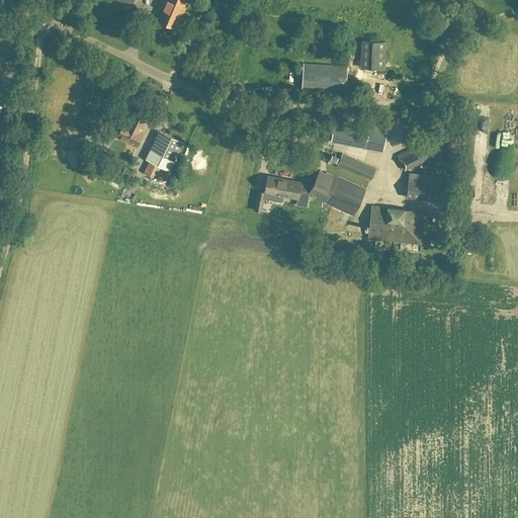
[(166,0),(157,21),(179,30),(185,15),(182,14),(188,0),(166,0)]
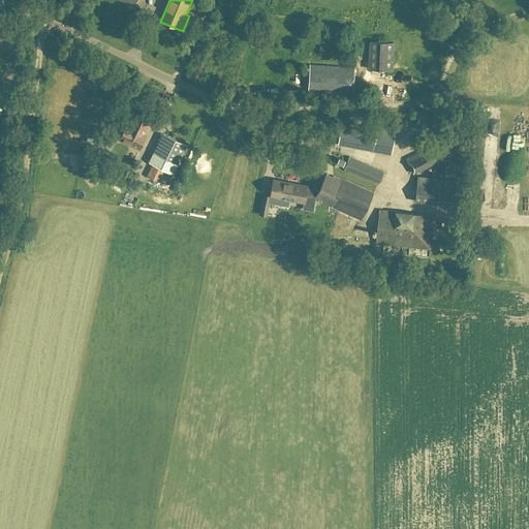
[(242,10),(246,0),(229,0),(228,4),(242,10)]
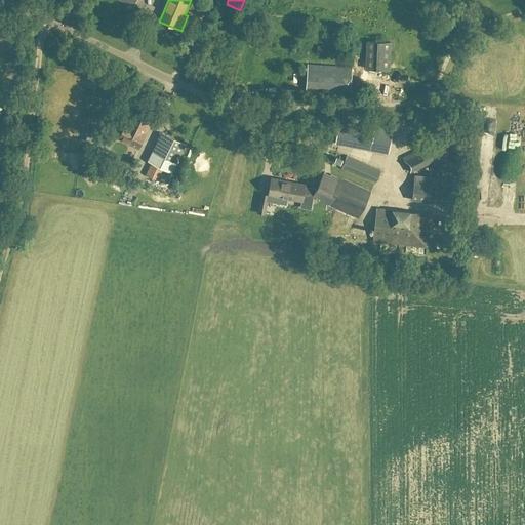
[(390,71),(391,44),(368,42),(367,70),(390,71)]
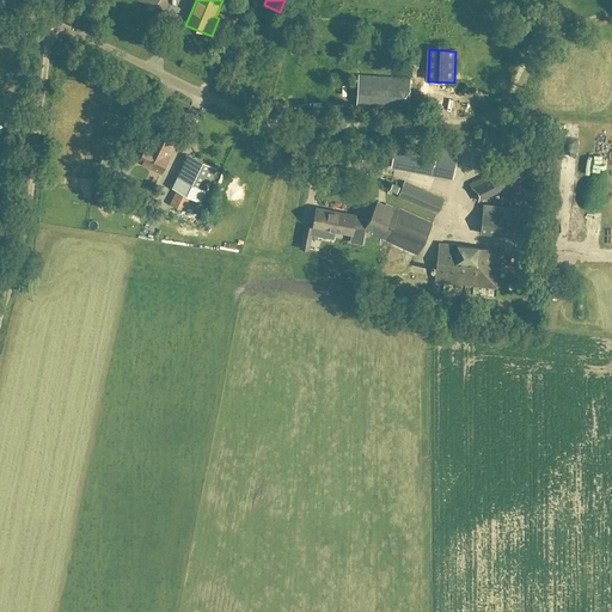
[(409,110),(410,80),(359,77),(356,106),(409,110)]
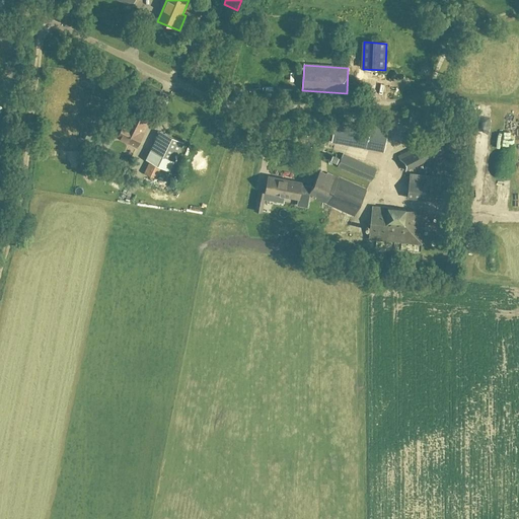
[(147,124),(145,123),(148,117),(135,110),(128,126),(124,124),(117,137),(137,147),(143,134),(142,133),(147,124)]
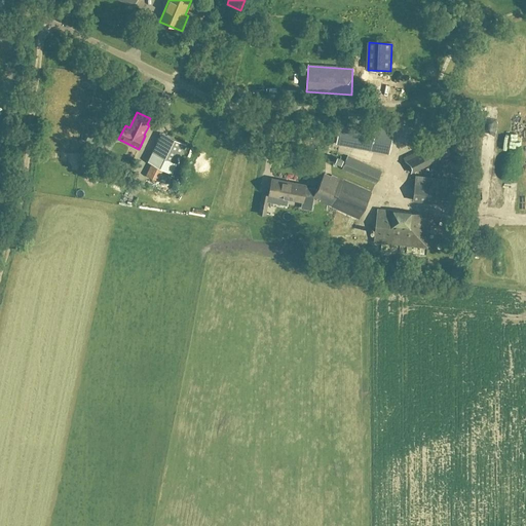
[(497,154),(497,113),(489,113),(489,138),(483,138),(483,154),(497,154)]
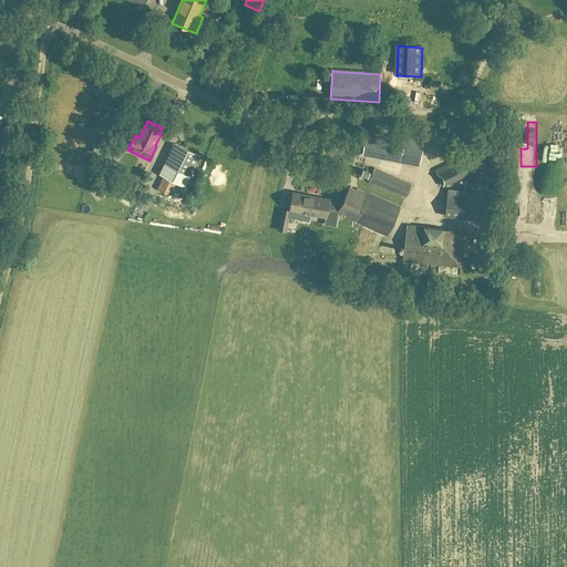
[(419,167),(424,141),(405,137),(404,144),(366,136),(362,156),(419,167)]
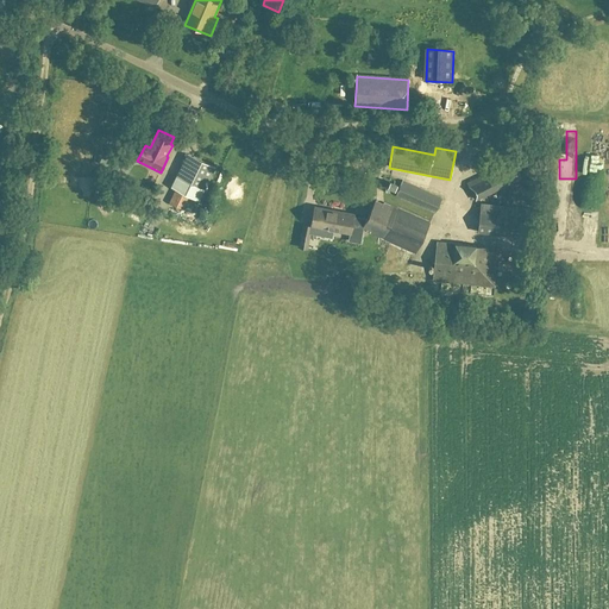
[(120,175),(127,162),(117,156),(110,170),(120,175)]
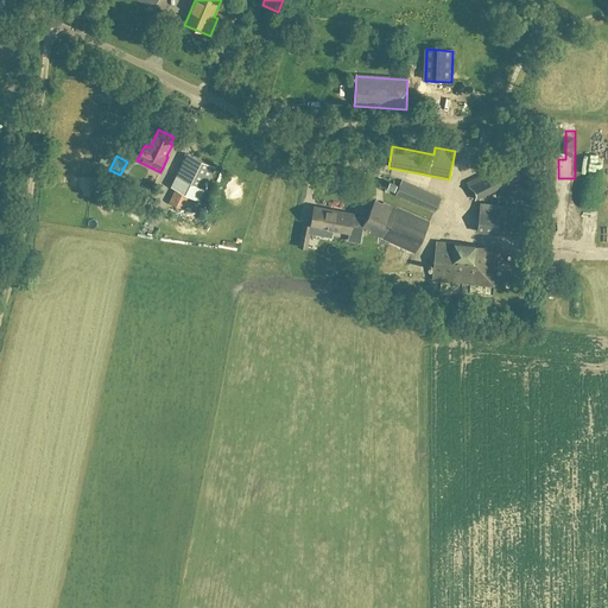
[(192,157),(170,204),(181,209),(192,185),(204,190),(215,168),(192,157)]
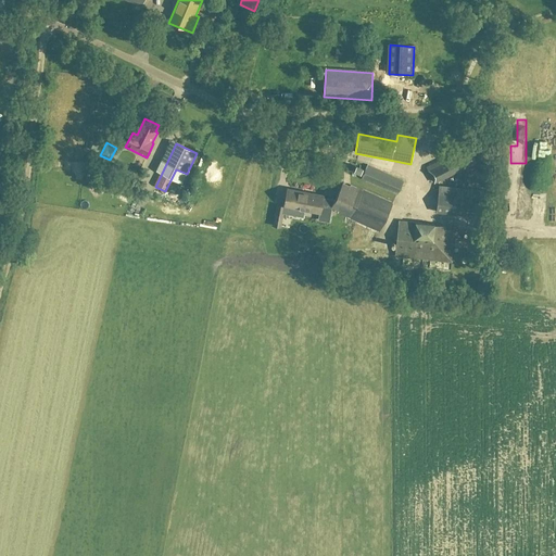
[(433,184),(475,164),(468,152),(428,172),(433,184)]
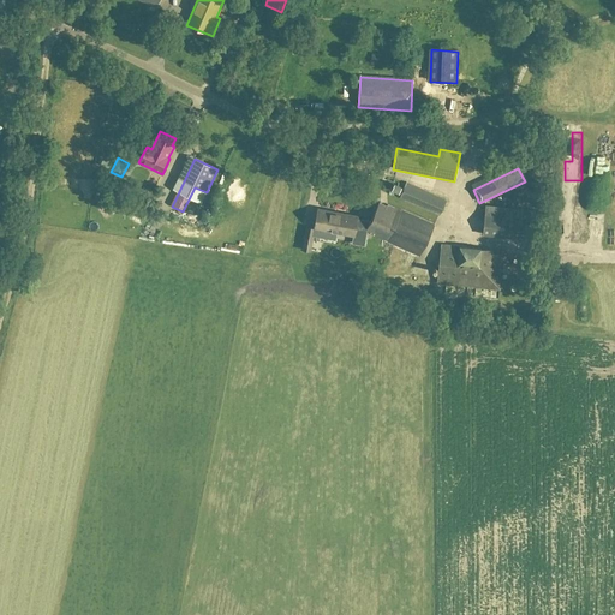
[(440,216),(446,201),(406,184),(400,198),(440,216)]
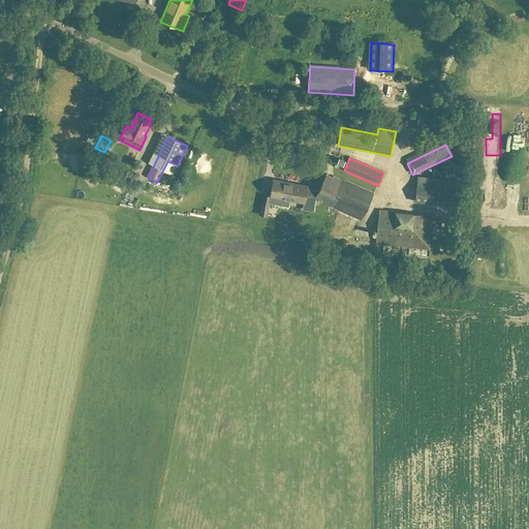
[(313,212),(315,200),(361,220),(372,194),(333,177),(332,178),(325,175),(318,191),(307,189),(307,187),(273,181),(270,197),(304,204),(303,210),(313,212)]
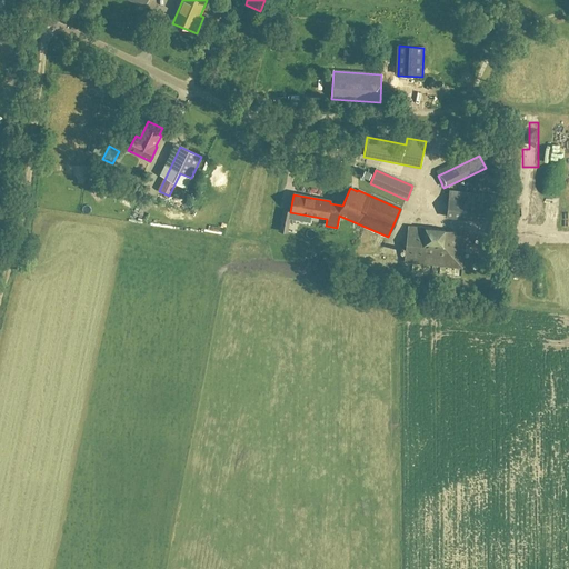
[(493,223),(496,205),(476,202),(477,193),(449,190),(446,218),(493,223)]
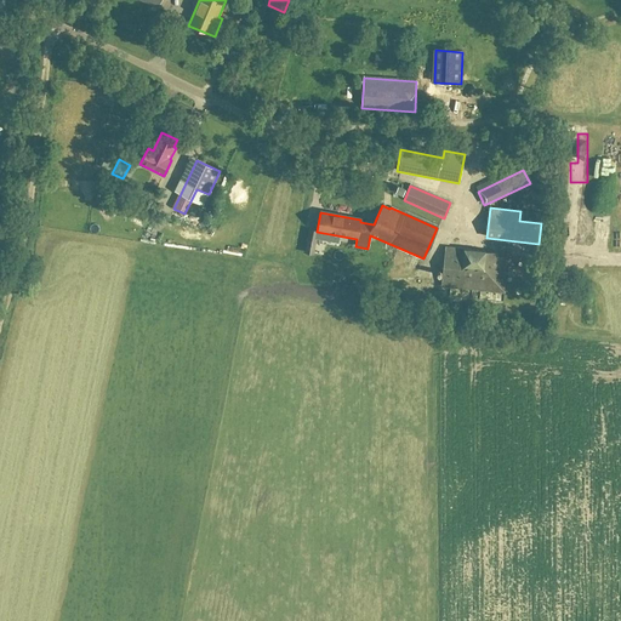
[(317,233),(307,231),(303,255),(313,256),(317,233)]
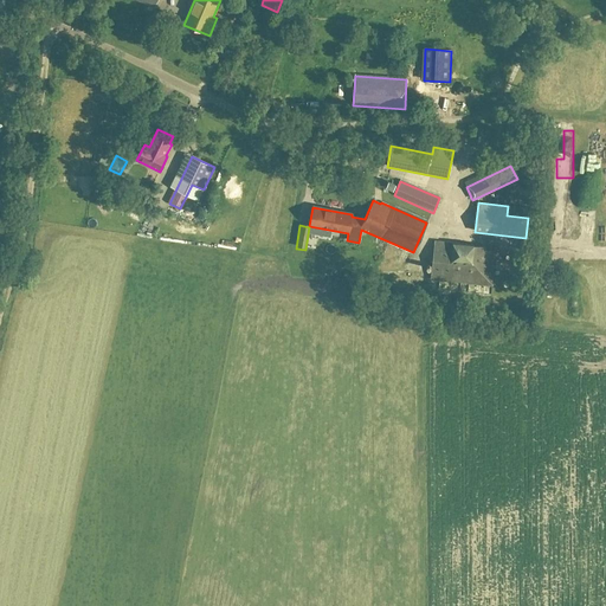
[(214,245),(207,229),(199,232),(205,249),(214,245)]
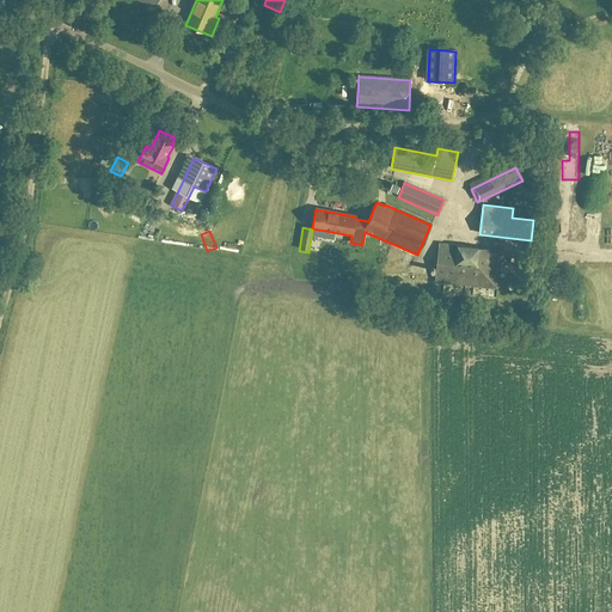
[(499,291),(503,251),(440,244),(435,285),(499,291)]
